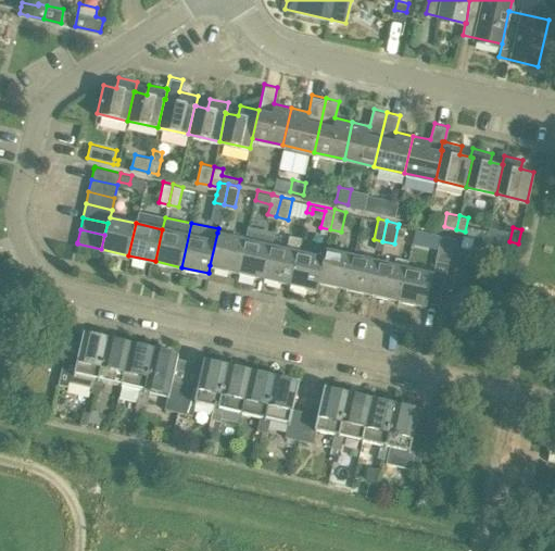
[(210,265),(238,271),(244,239),(217,233),(210,265)]
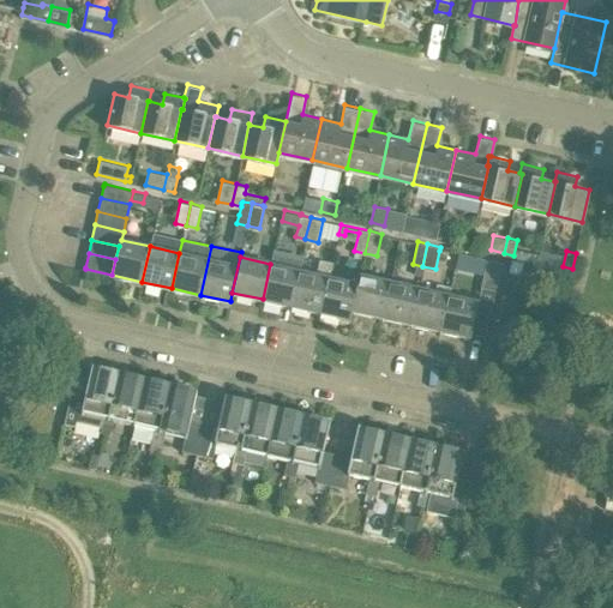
[(320,258),(317,274),(299,270),(290,306),(320,312),(329,277),(330,277),(334,260),(320,258)]
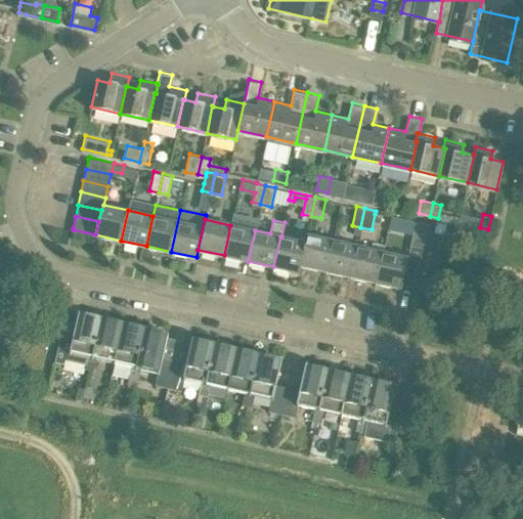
[(409,244),(423,247),(428,223),(416,220),(409,244)]
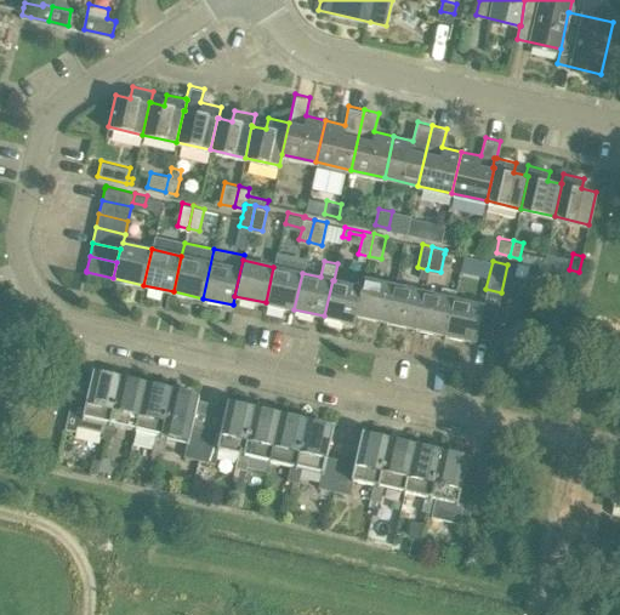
[(527,277),(529,263),(517,261),(515,273),(527,277)]
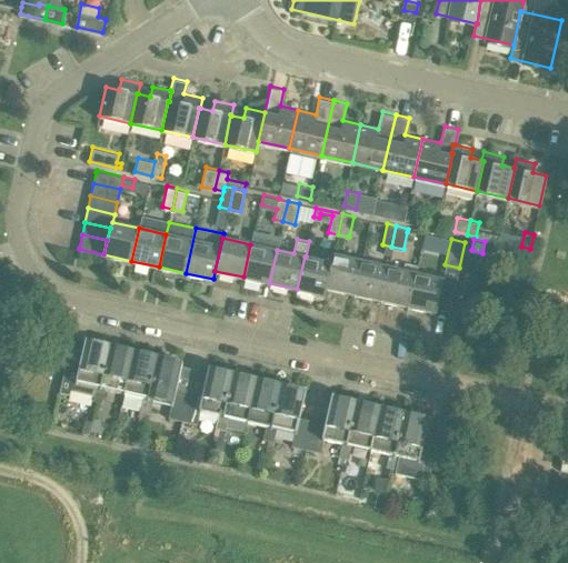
[(243,277),(269,283),(277,250),(250,244),(243,277)]
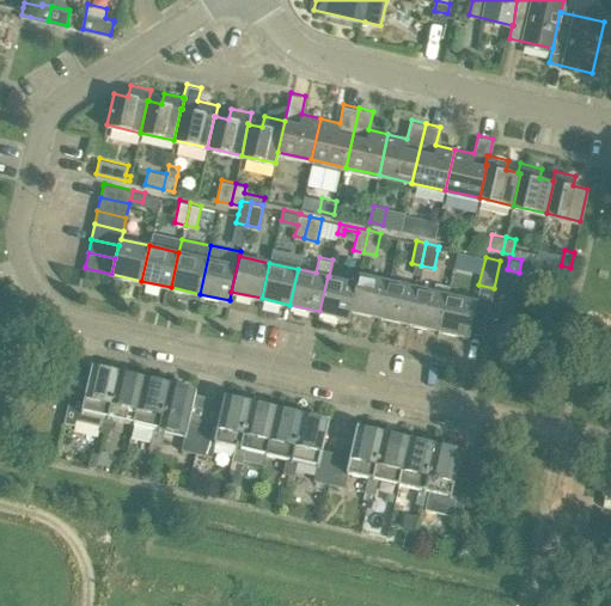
[(538,275),(549,279),(551,270),(541,268),(538,275)]
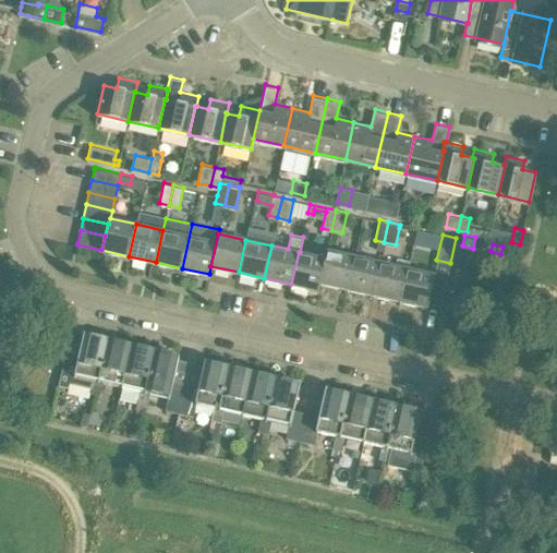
[(315,245),(313,255),(300,252),(299,252),(291,284),(318,290),(319,281),(325,257),(323,257),(325,248),(315,245)]
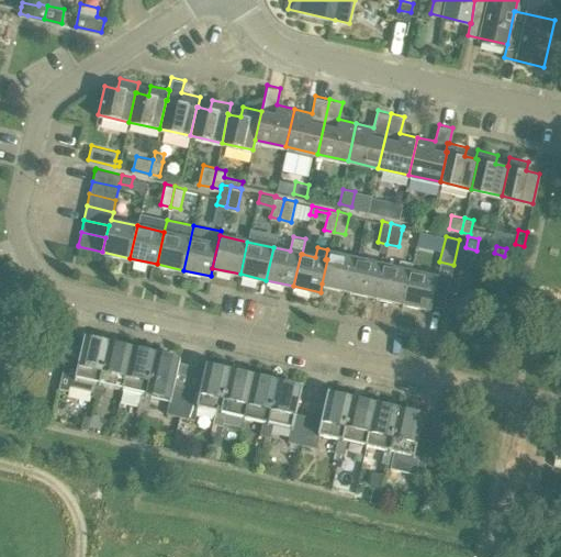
[(322,283),(349,290),(356,257),(329,252),(327,259),(322,283)]
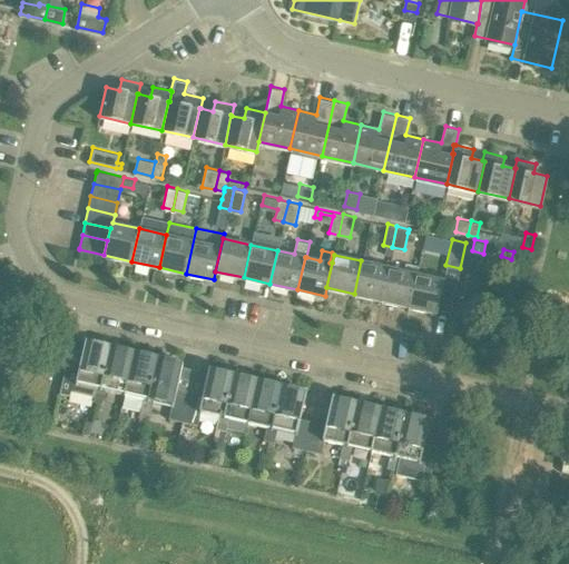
[(354,294),(381,299),(388,266),(361,260),(354,294)]
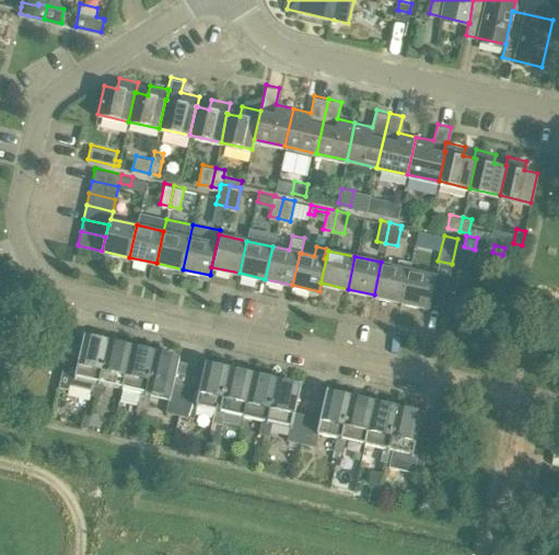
[(399,257),(397,266),(381,262),(374,295),(402,301),(408,268),(410,268),(411,259),(399,257)]
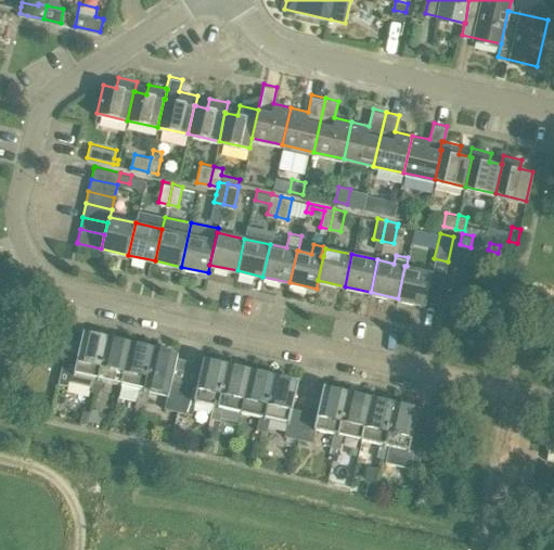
[(433,272),(407,266),(404,266),(398,298),(425,304),(433,272)]
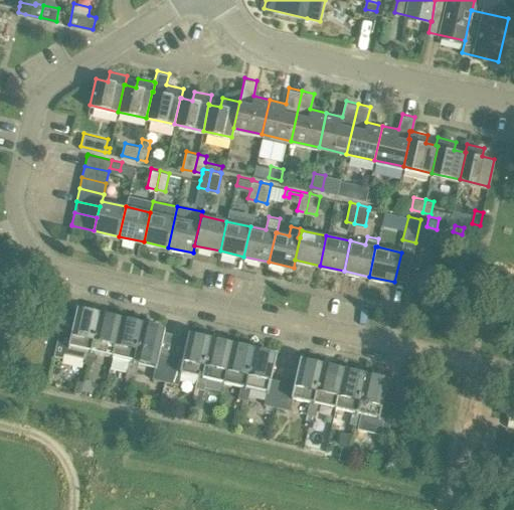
[(68,353),(83,356),(86,348),(90,349),(100,310),(76,305),(71,329),(58,327),(52,352),(67,355),(68,353)]
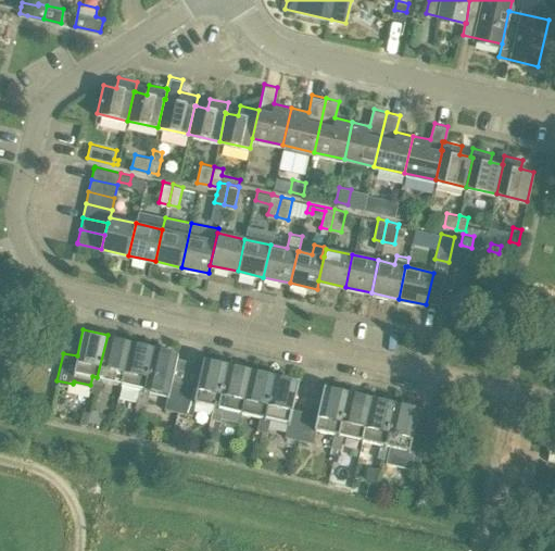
[(103,379),(120,383),(130,340),(108,335),(97,377),(92,376),(90,385),(90,388),(100,390),(103,379)]
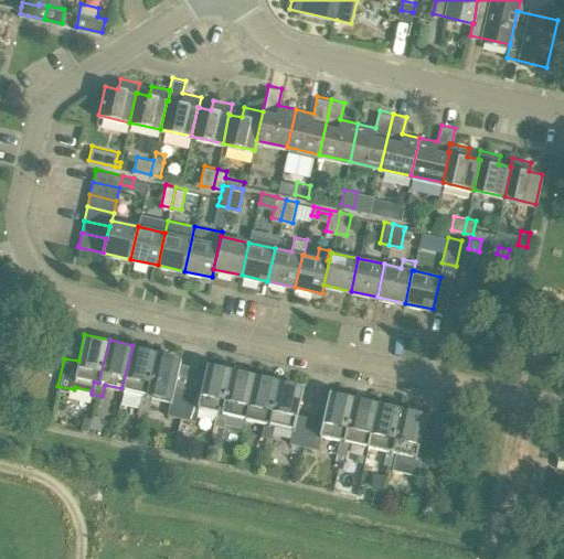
[(149,407),(151,395),(146,394),(156,351),(132,345),(121,388),(140,393),(138,405),(149,407)]
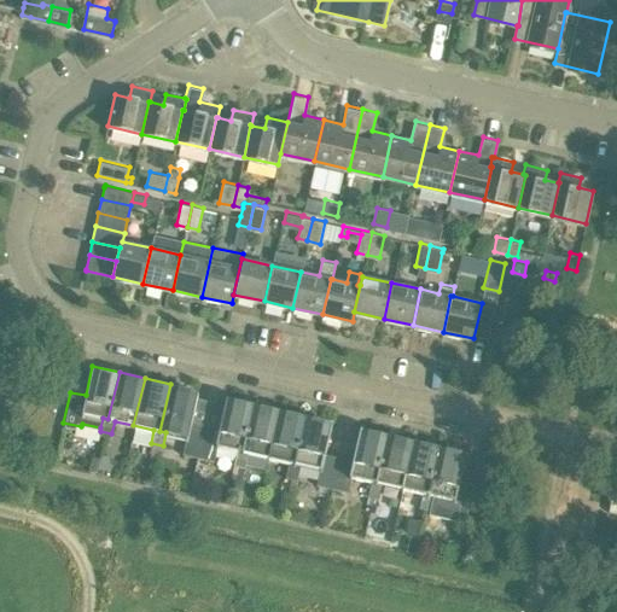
[(182,452),(197,454),(204,423),(190,420),(197,390),(170,384),(159,431),(166,432),(186,437),(182,452)]
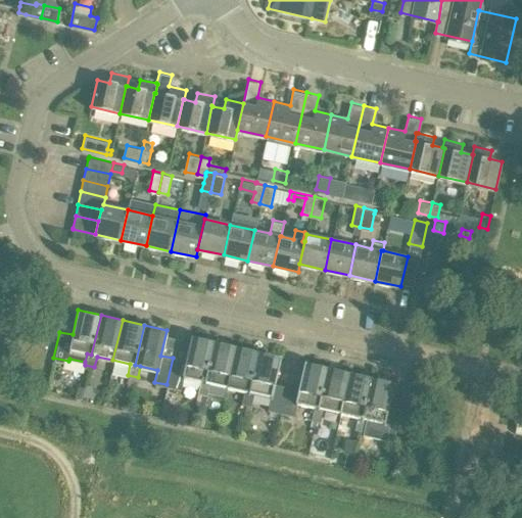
[(180,391),(181,387),(181,388),(184,376),(199,380),(204,381),(214,341),(190,336),(185,361),(173,358),(167,384),(169,385),(168,389),(180,391)]
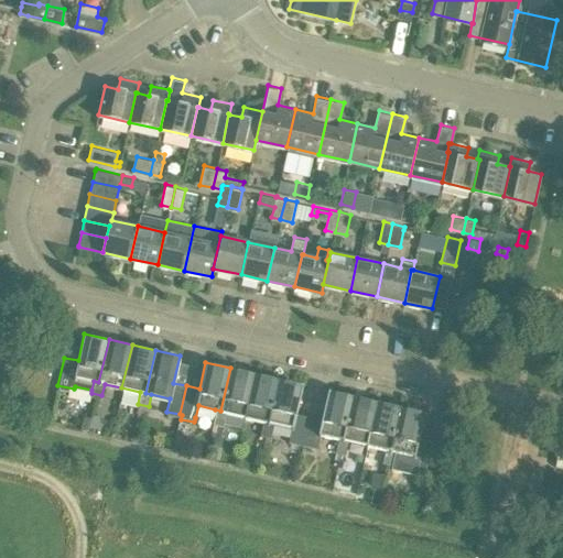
[(226,412),(244,416),(253,373),(230,368),(220,411),(215,409),(213,422),(223,424),(226,412)]
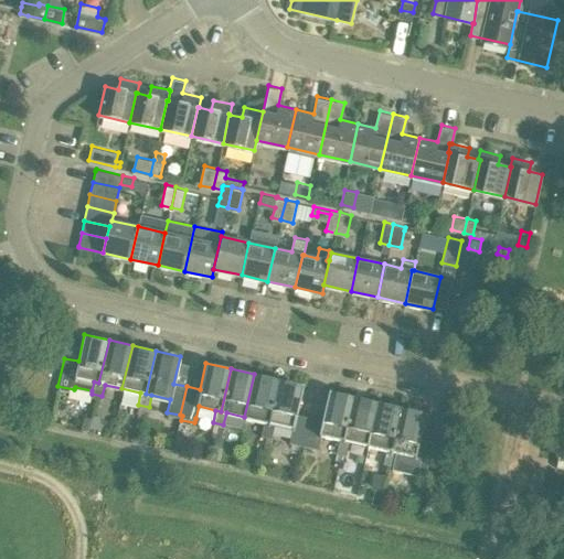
[(270,436),(274,423),(268,422),(278,379),(254,374),(244,417),(263,421),(259,432),(270,436)]
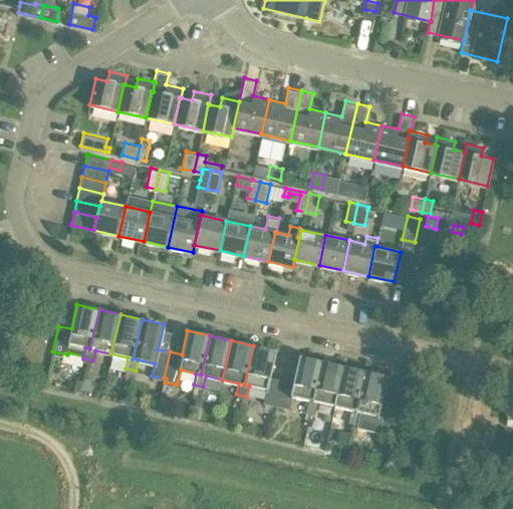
[(262,401),(275,404),(281,377),(268,374),(274,350),(253,345),(244,385),(249,386),(265,390),(262,401)]
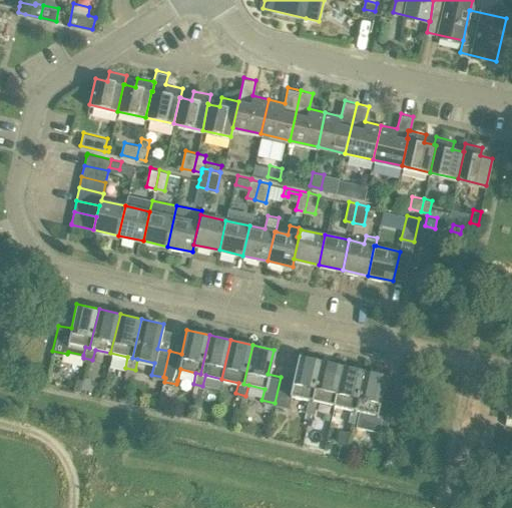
[(292,395),(308,399),(312,400),(321,361),(299,356),(294,380),(281,377),(275,403),(290,406),(292,395)]
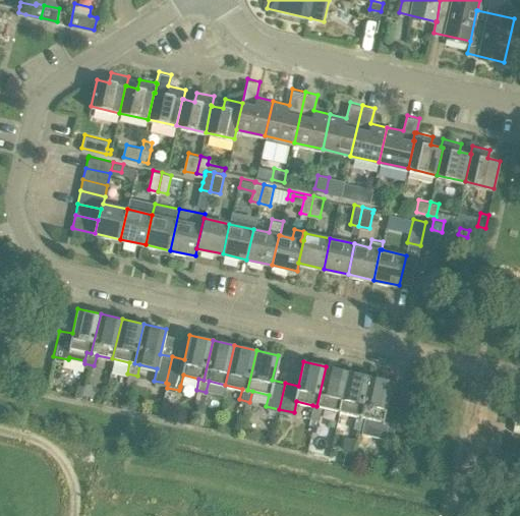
[(322,407),(338,411),(347,371),(326,366),(316,406),(312,405),(310,416),(320,418),(322,407)]
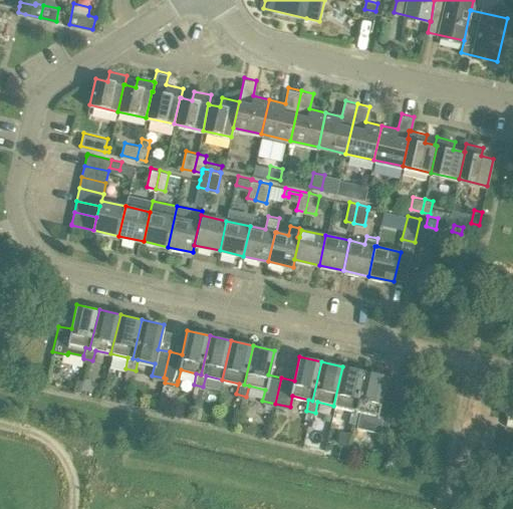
[(348,420),(358,422),(358,423),(360,412),(355,411),(364,371),(342,366),(333,406),(350,410),(348,420)]
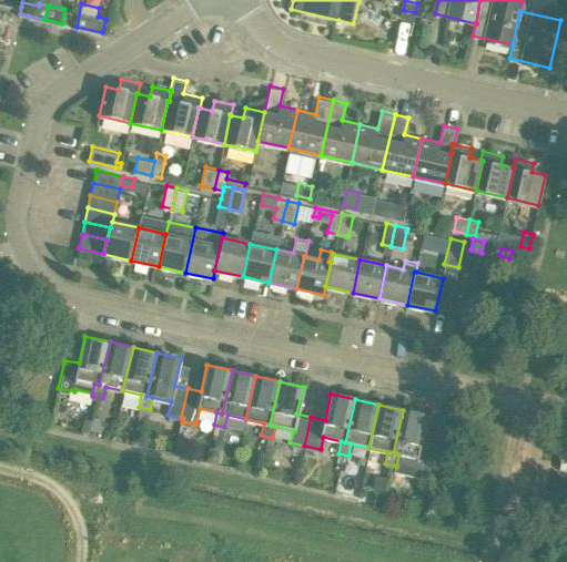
[(421,476),(421,472),(428,474),(435,442),(422,439),(427,415),(403,410),(393,453),(398,455),(396,467),(396,466),(395,470),(421,476)]
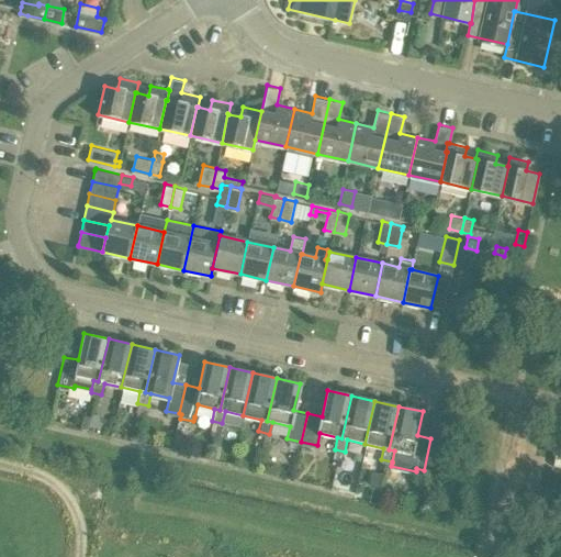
[(81,426),(87,427),(90,414),(85,413),(81,426)]
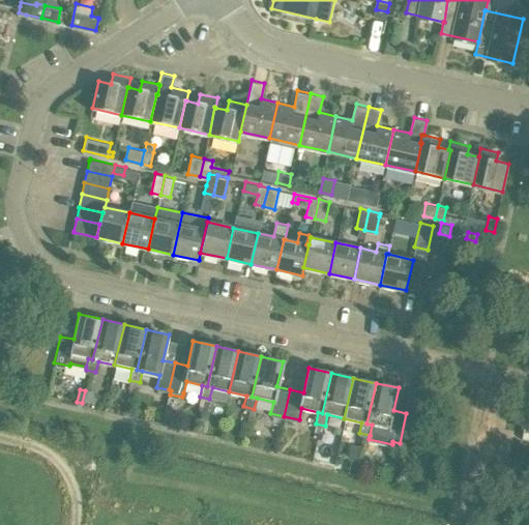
[(349,470),(357,472),(357,471),(360,460),(352,458),(350,464),(349,470)]
